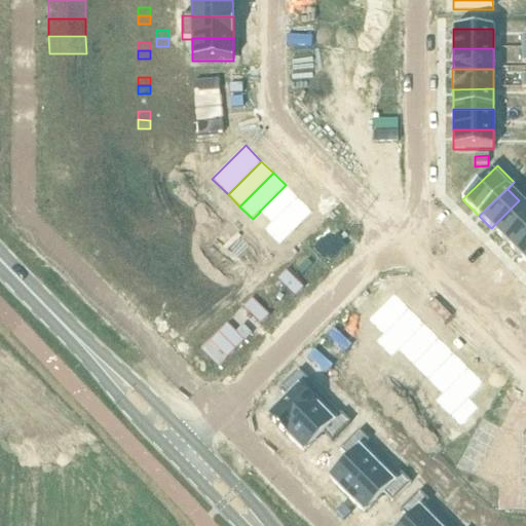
[(286,185),(259,212),(260,212),(270,223),(271,224),(297,197),(286,185)]
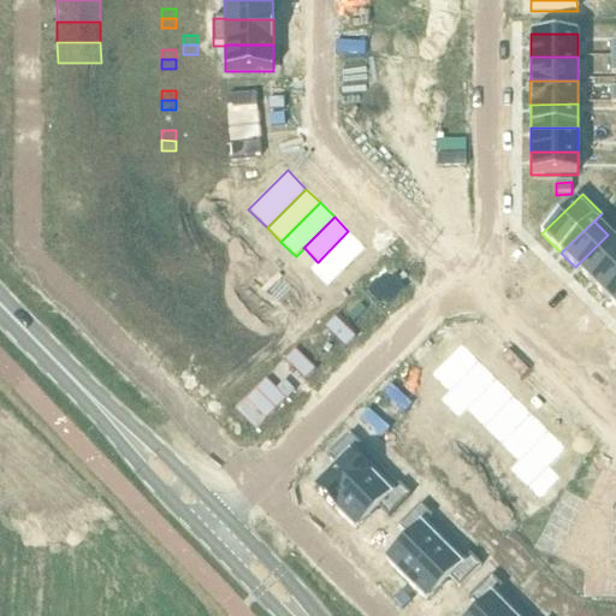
[(317,261),(308,270),(327,289),(344,271),(366,249),(348,231),(318,262),(317,261)]
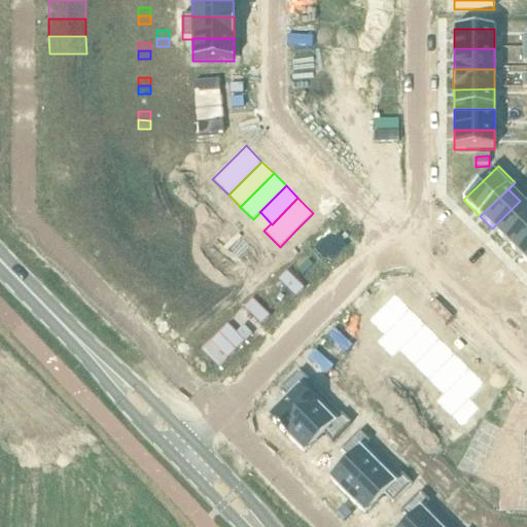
[(526,208),(520,201),(492,229),(504,241),(526,217),(526,208)]
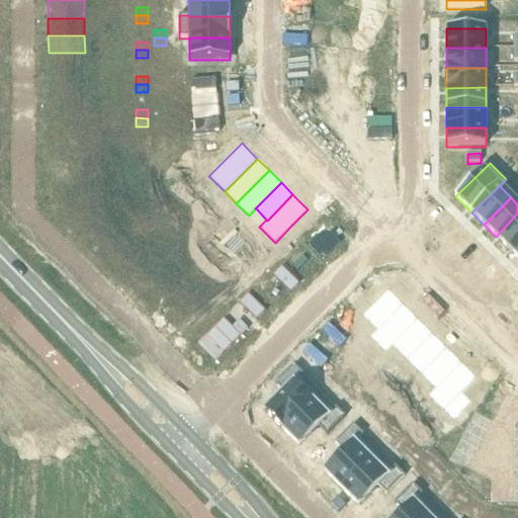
[(204,198),(196,205),(203,212),(210,204),(204,198)]
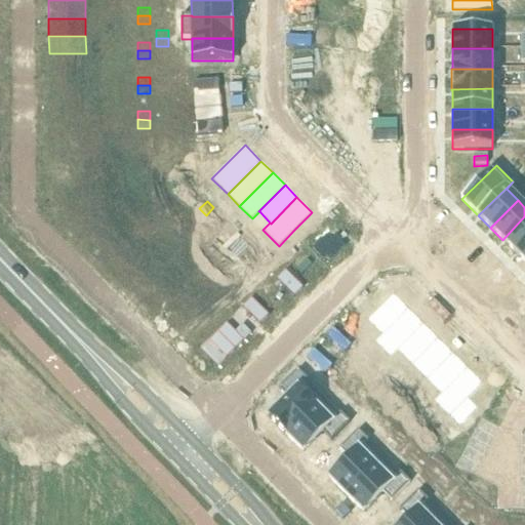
[(219,213),(211,220),(218,227),(226,219),(219,213)]
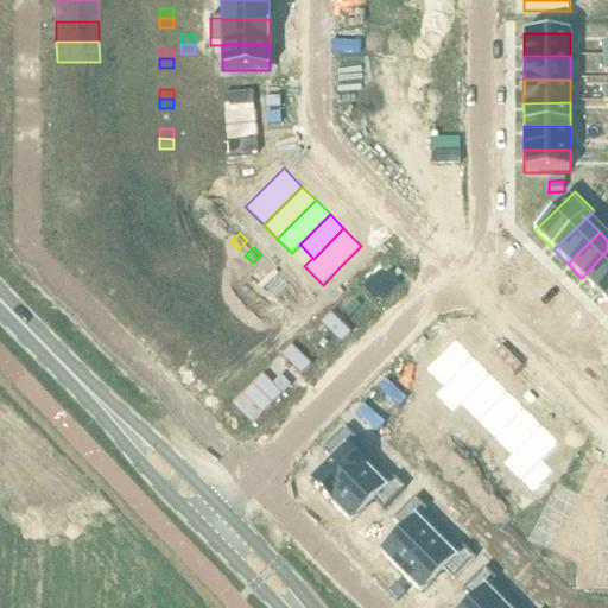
[(607,251),(582,278),(596,292),(607,279),(607,251)]
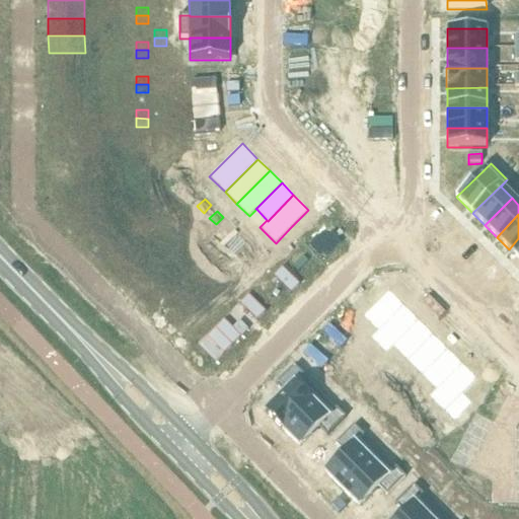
[(223,217),(216,224),(222,231),(229,223),(223,217)]
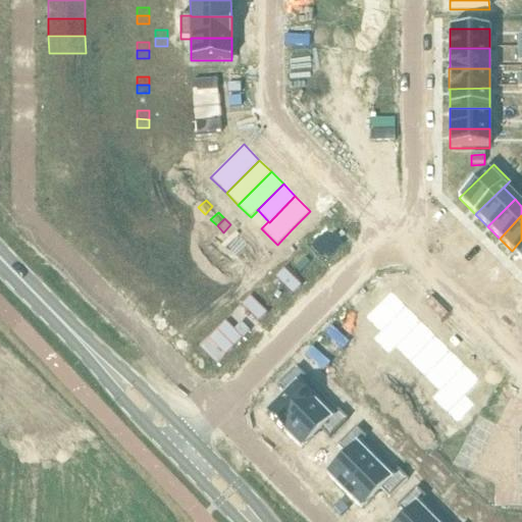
[(239,240),(231,248),(238,254),(245,246),(239,240)]
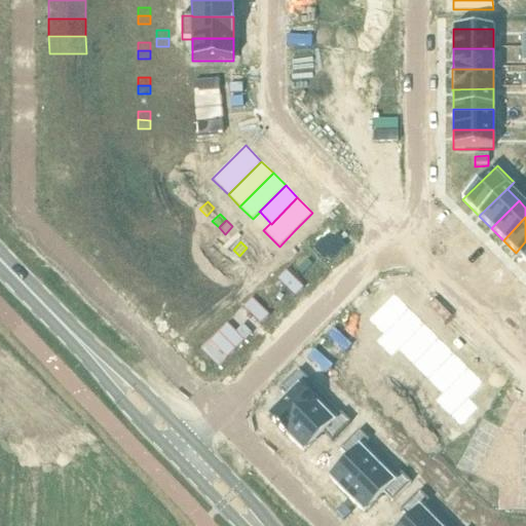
[(525,241),(516,253),(525,263),(525,264),(525,265),(525,241)]
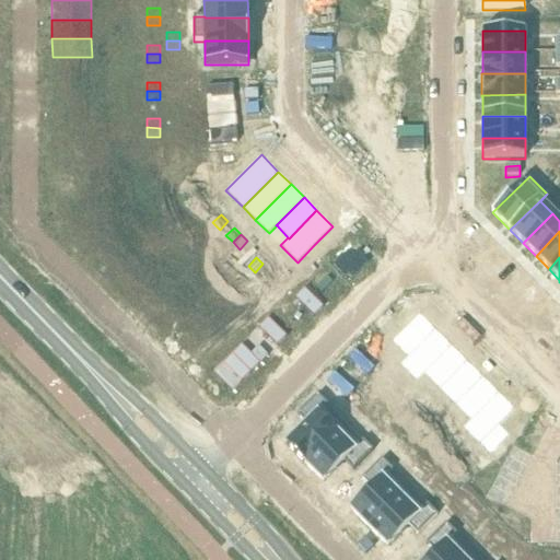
[(263,264),(255,272),(261,279),(270,270),(263,264)]
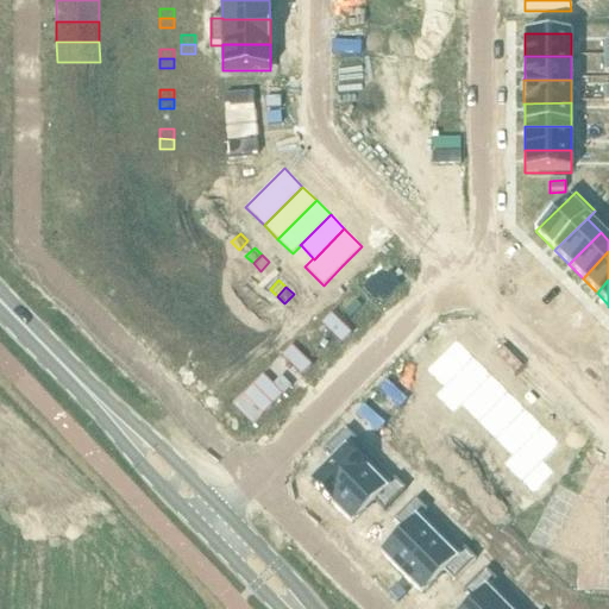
[(427,346),(406,368),(435,397),(473,358),(456,340),(439,358),(427,346)]
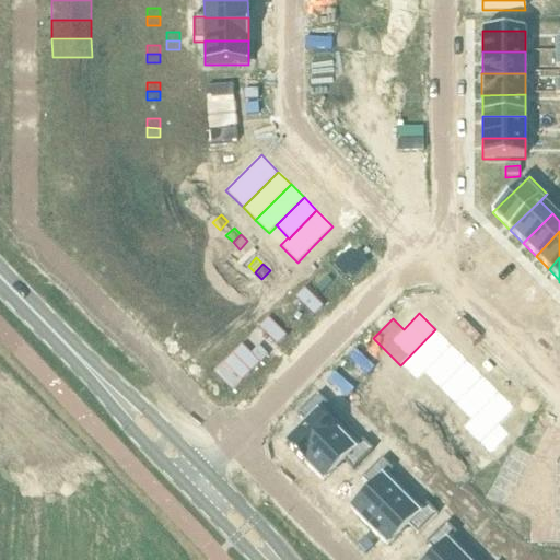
[(435,329),(400,365),(417,382),(424,374),(423,373),(452,346),(435,329)]
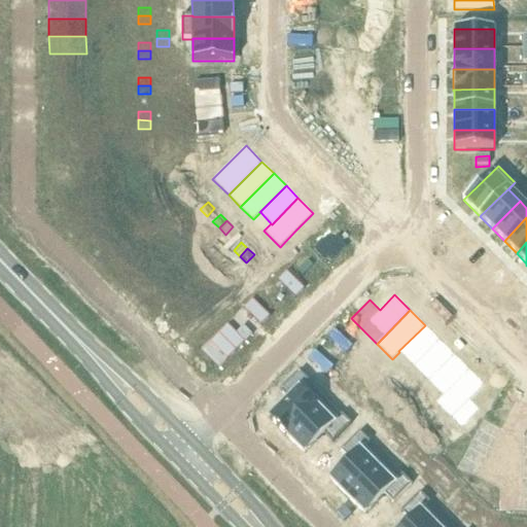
[(425,325),(398,351),(399,352),(414,365),(440,340),(425,325)]
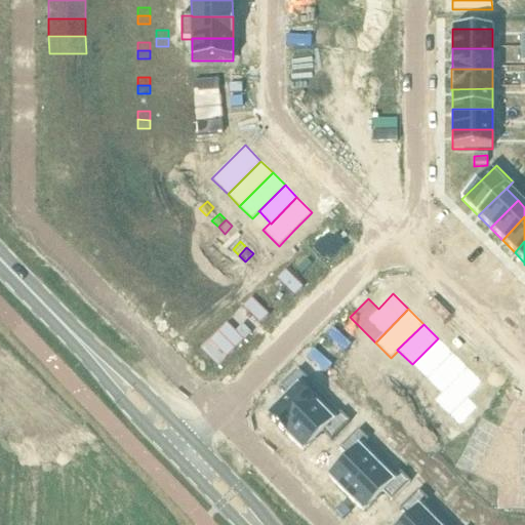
[(438,338),(412,364),(427,379),(453,354),(438,338)]
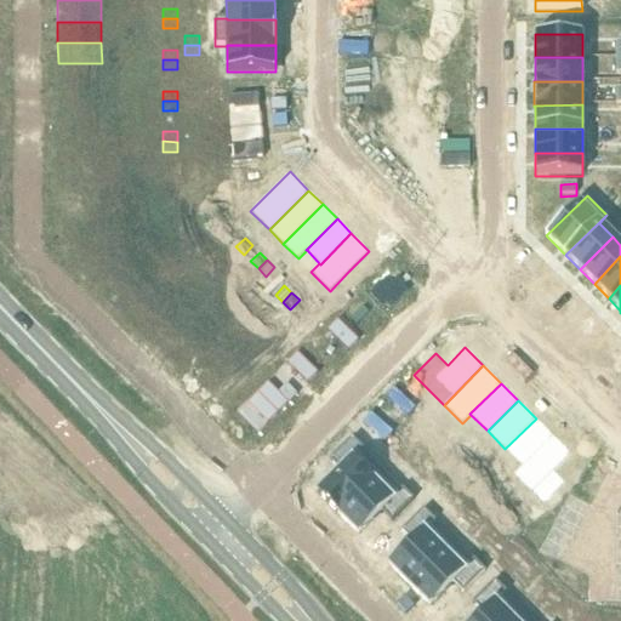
[(416,417),(408,427),(415,434),(423,425),(416,417)]
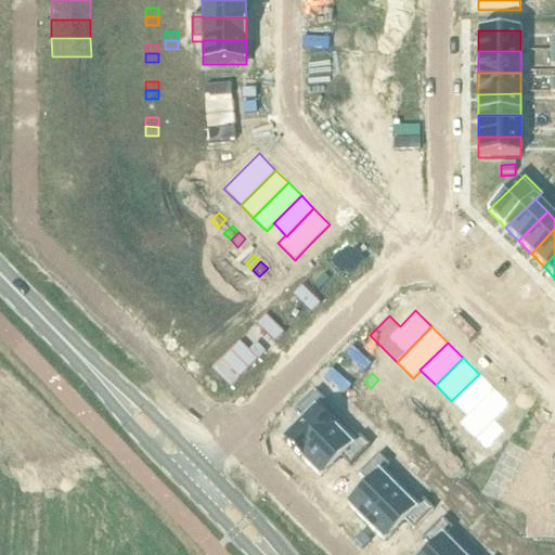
[(479,374),(451,401),(466,416),(467,416),(494,389),(479,374)]
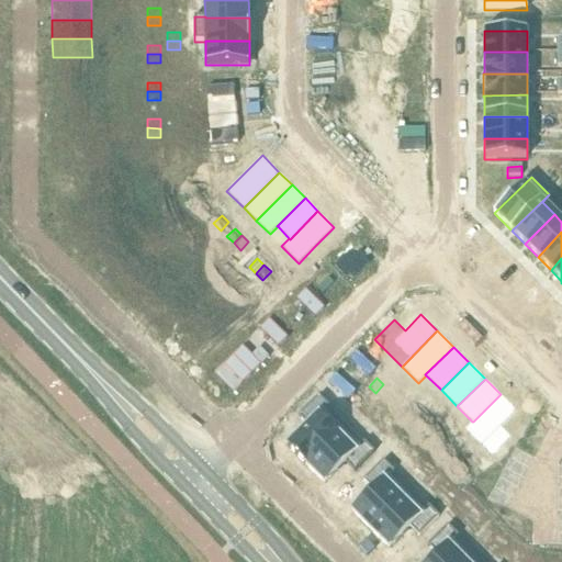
[(383,384),(375,393),(382,400),(391,391),(383,384)]
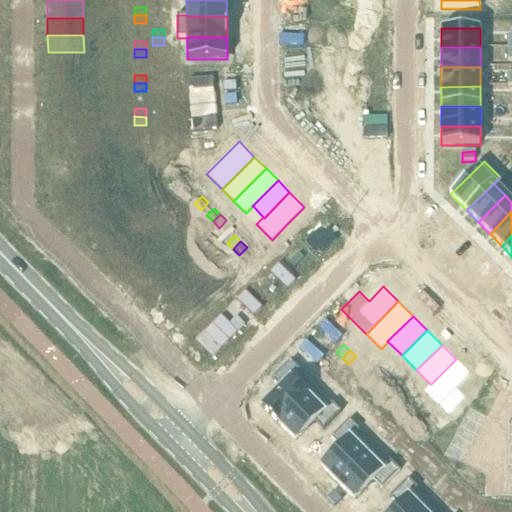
[(430,384),(423,391),(449,416),(466,398),(457,389),(471,374),(456,359),(431,384),(430,384)]
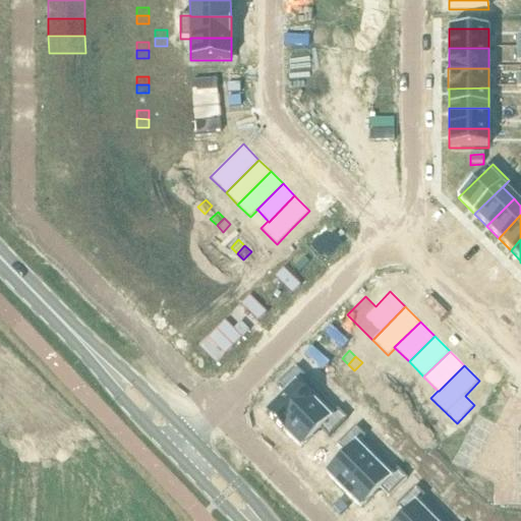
[(286,396),(267,415),(283,432),(319,396),(303,381),(305,378),(295,368),(277,387),(286,396)]
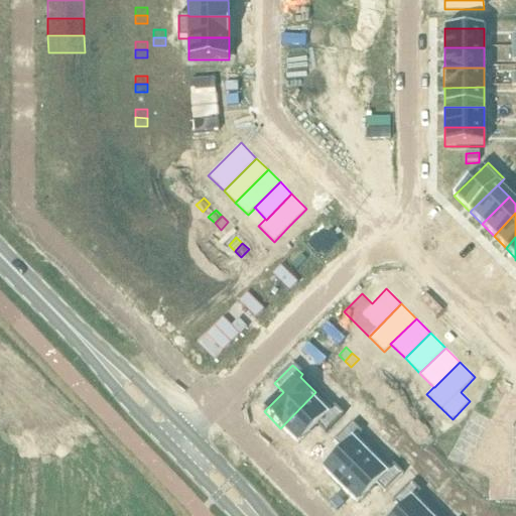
[(379,372),(371,380),(377,386),(385,379),(379,372)]
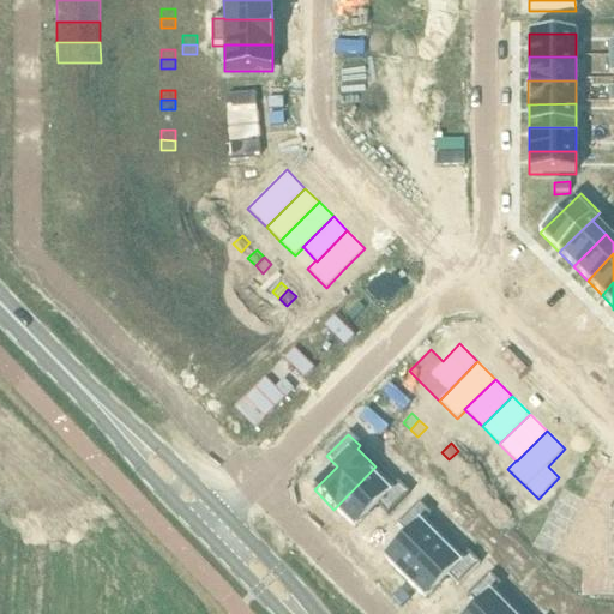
[(458,451),(449,459),(456,467),(465,458),(458,451)]
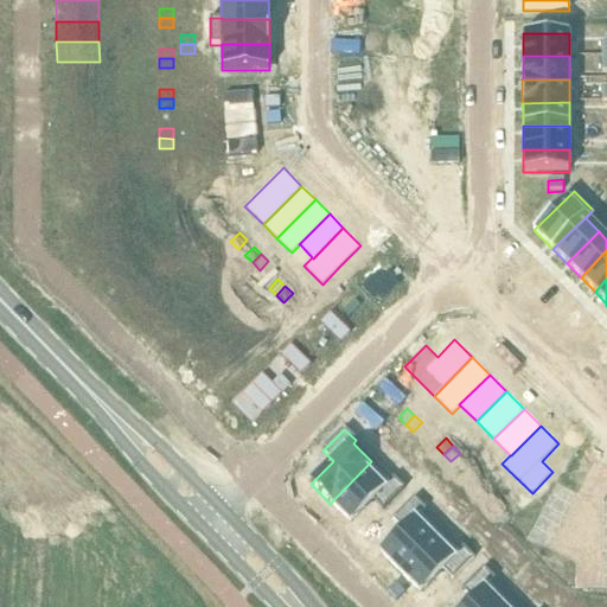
[(371,461),(330,504),(350,524),(372,502),(383,511),(404,490),(394,478),(390,480),(371,461)]
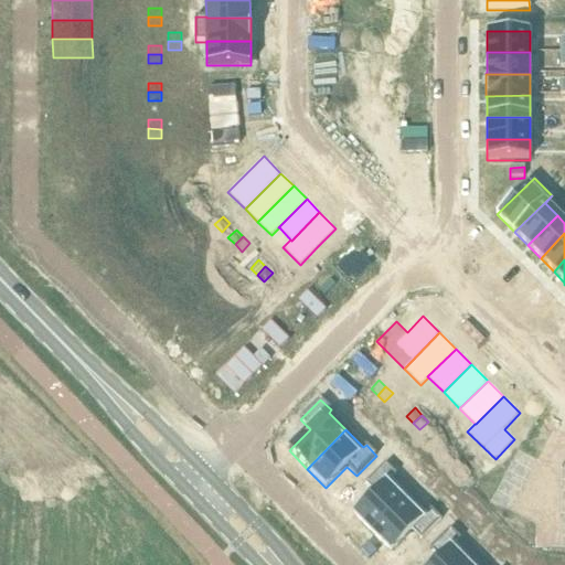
[(430,429),(425,436),(430,443),(437,436),(430,429)]
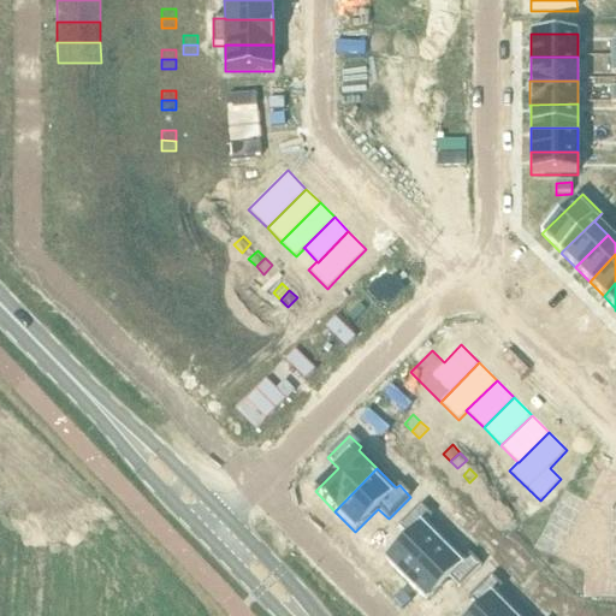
[(486,479),(478,489),(485,496),(495,486),(486,479)]
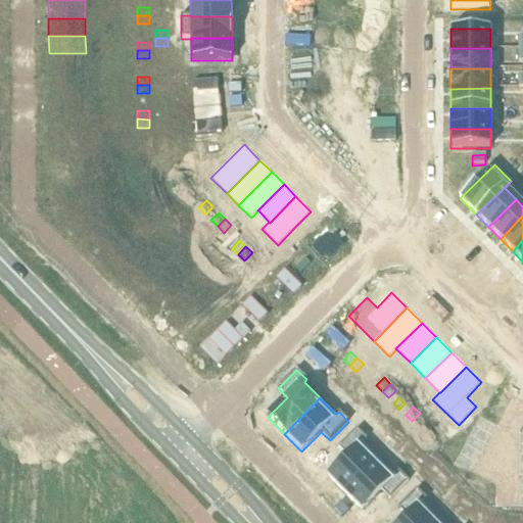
[(346,457),(327,477),(344,493),(380,458),(365,442),(367,439),(357,430),(338,448),(346,457)]
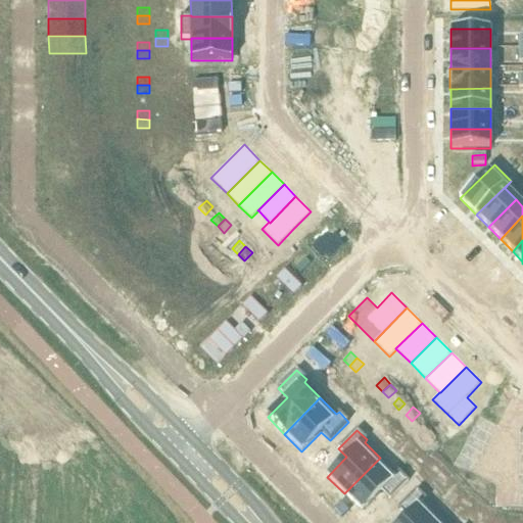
[(380,458),(344,493),(362,511),(381,491),(390,501),(409,482),(399,472),(396,474),(380,458)]
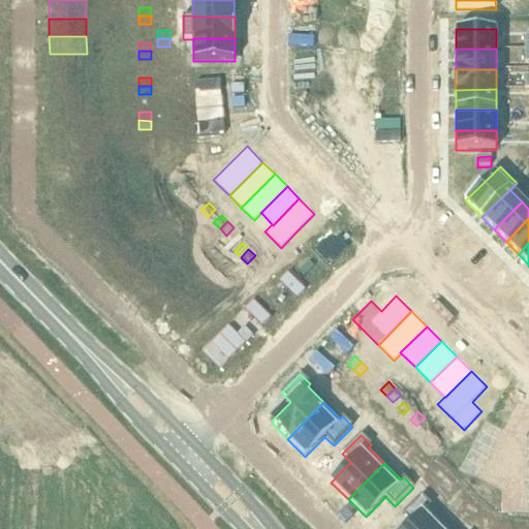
[(411,523),(405,528),(440,528),(445,524),(429,507),(432,505),(422,496),(403,515),(411,523)]
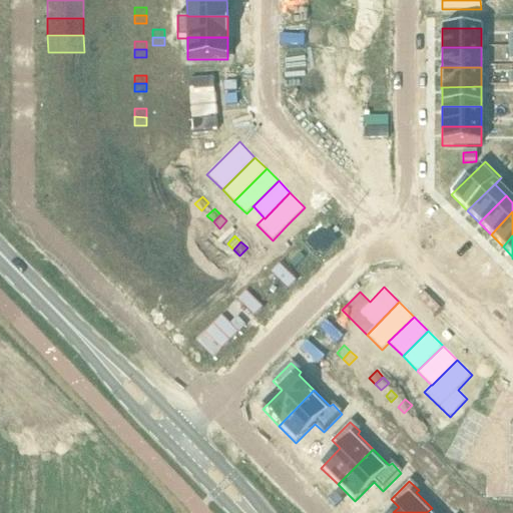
[(505,497),(497,497),(497,509),(505,509),(505,497)]
